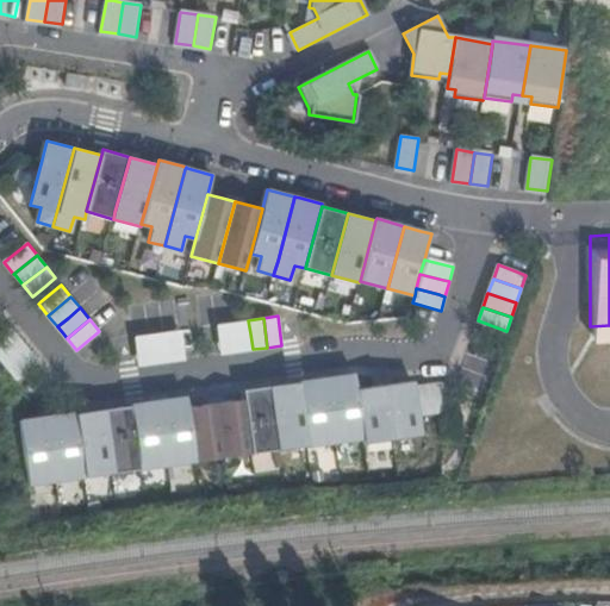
[(250,333),(248,320),(234,322),(237,351),(243,350),(253,349),(250,333)]
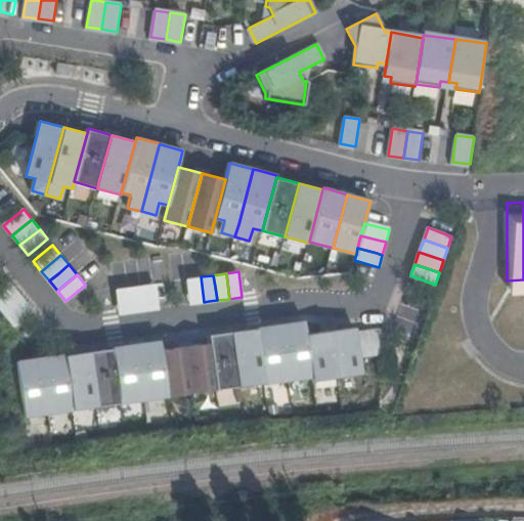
[(187,278),(191,304),(204,302),(201,276),(187,278)]
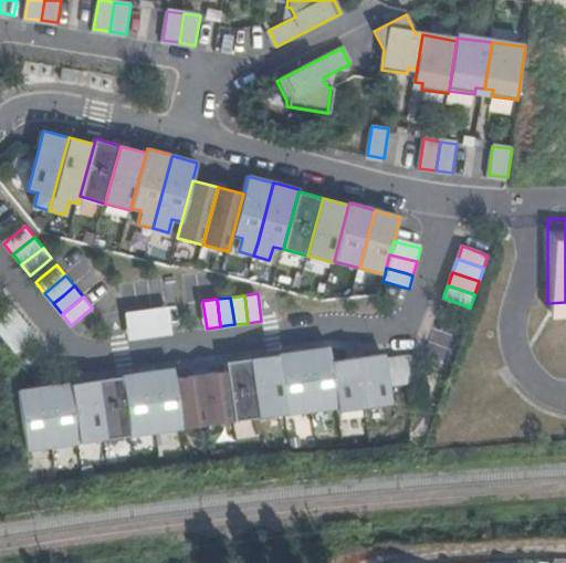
[(0,326),(18,312),(9,302),(0,309),(0,326)]
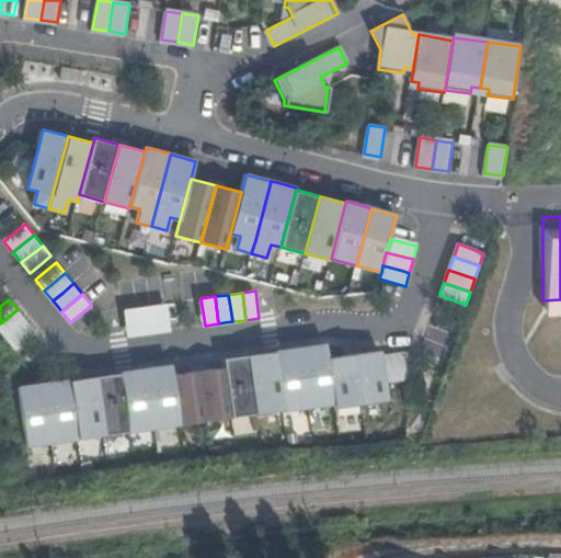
[(170,331),(165,304),(152,306),(153,315),(156,332),(170,331)]
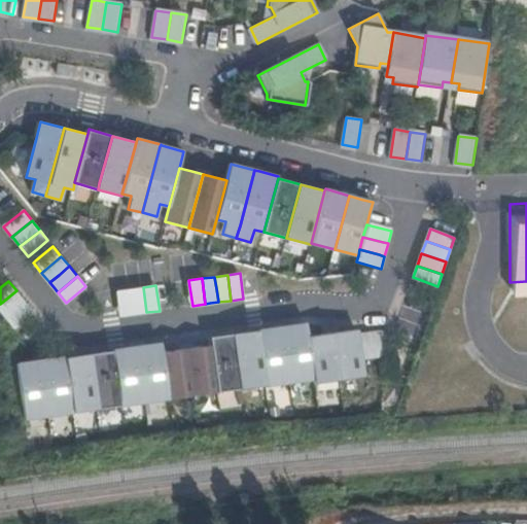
[(144,295),(143,287),(130,288),(134,314),(137,314),(146,312),(144,295)]
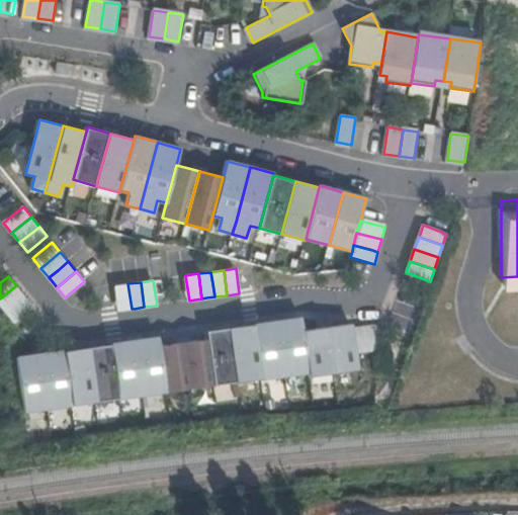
[(132,309),(127,283),(115,285),(119,311),(132,309)]
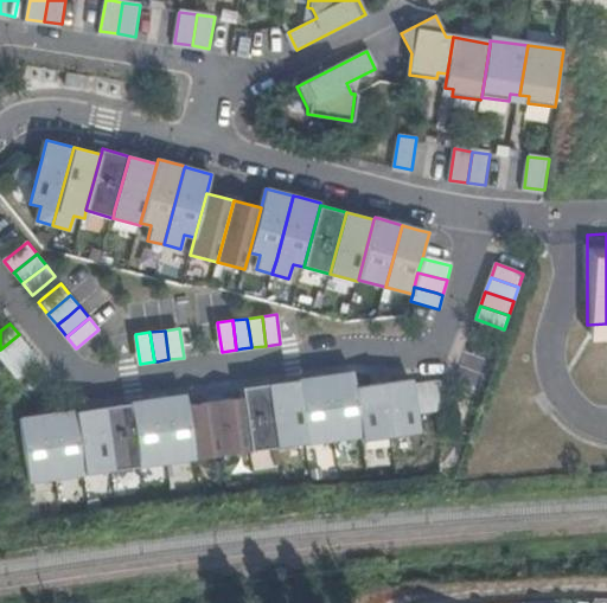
[(29,345),(26,342),(19,334),(0,350),(0,357),(6,365),(25,350),(29,345)]
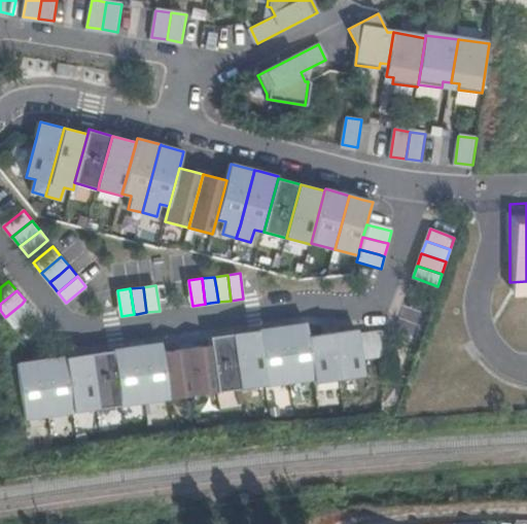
[(13,326),(33,310),(25,300),(22,304),(5,317),(13,326)]
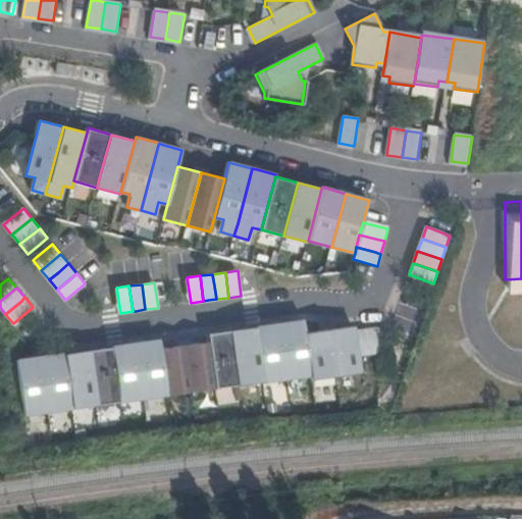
[(306,332),(304,320),(280,323),(288,377),(311,374),(307,342),(306,332)]
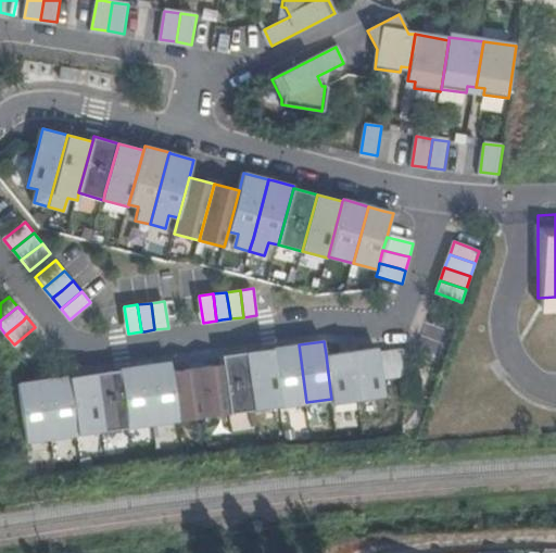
[(299,344),(294,346),(273,348),(278,387),(280,406),(306,402),(299,344)]
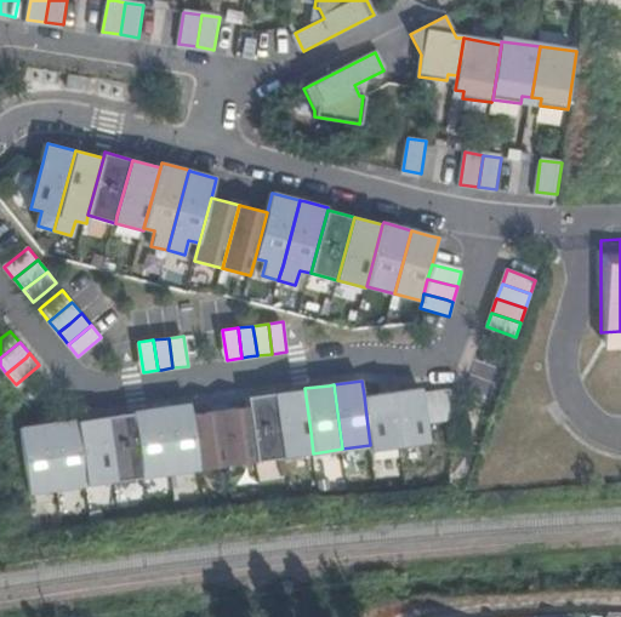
[(311,432),(305,388),(277,392),(285,457),(313,453),(311,432)]
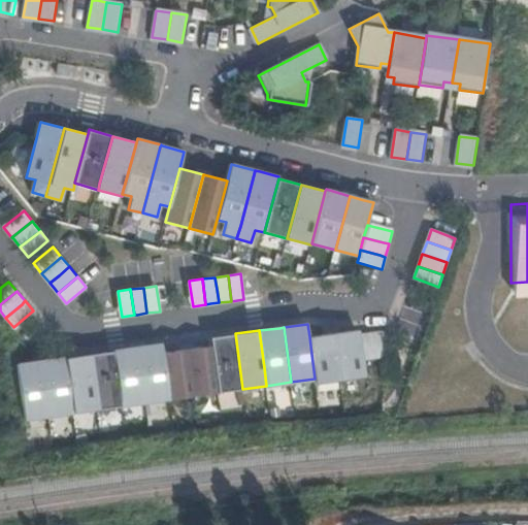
[(358,330),(352,331),(333,333),(338,369),(339,381),(364,376),(362,361),(358,335),(358,330)]
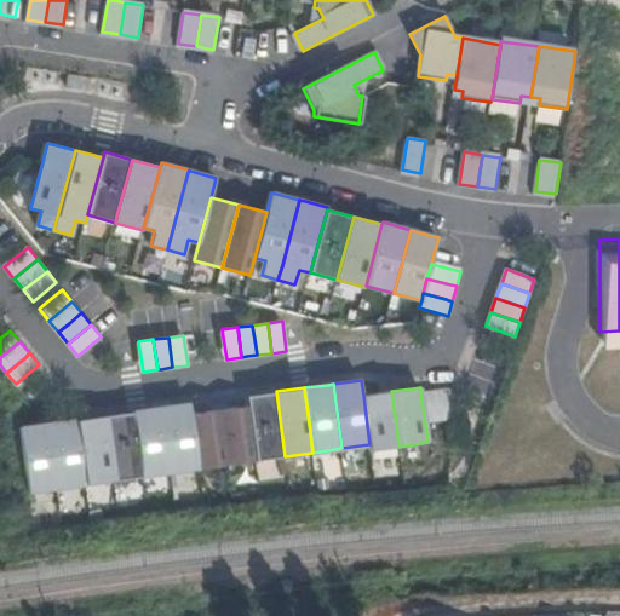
[(455,419),(451,390),(436,391),(440,421),(455,419)]
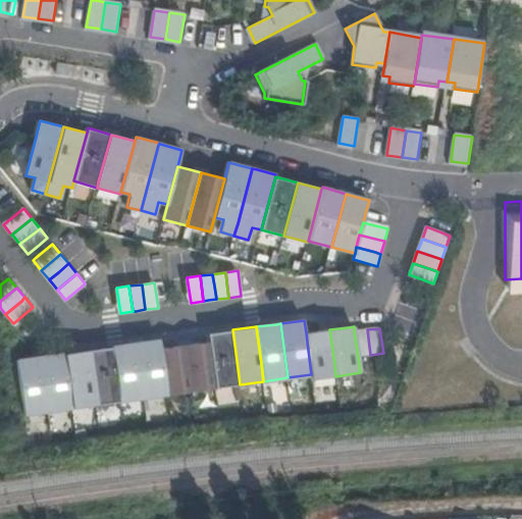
[(232,329),(209,332),(210,341),(216,387),(240,384),(232,329)]
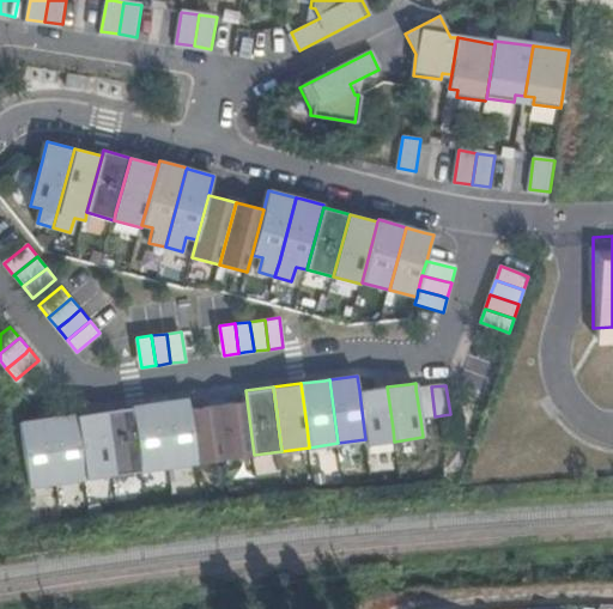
[(364,390),(359,390),(360,401),(365,439),(366,445),(394,442),(393,428),(387,387),(364,390)]
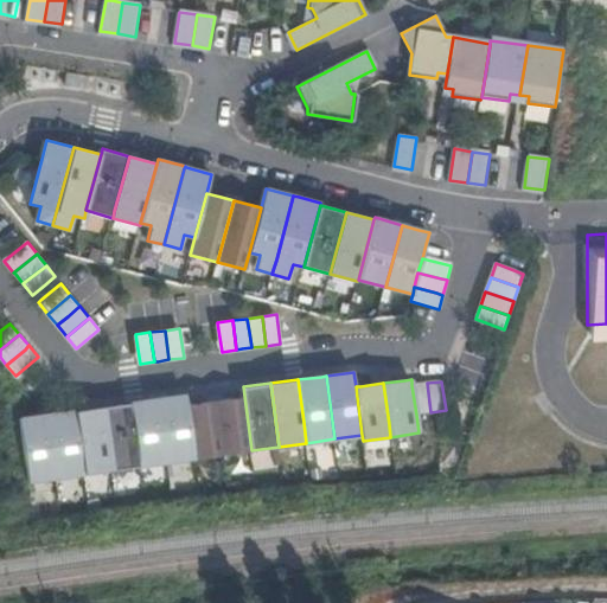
[(430,412),(427,383),(411,385),(416,415),(430,412)]
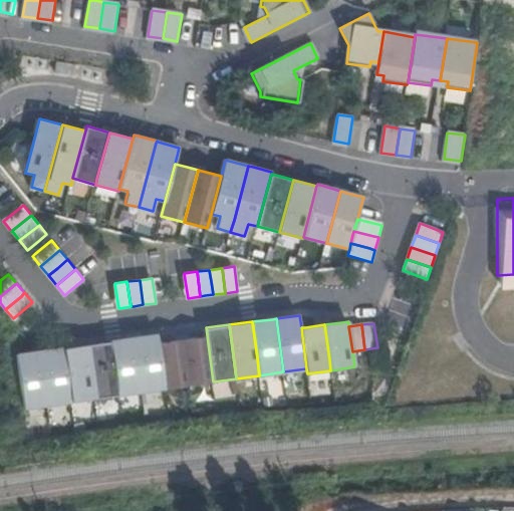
[(159,333),(145,335),(137,336),(139,352),(143,391),(166,388),(160,342),(159,333)]
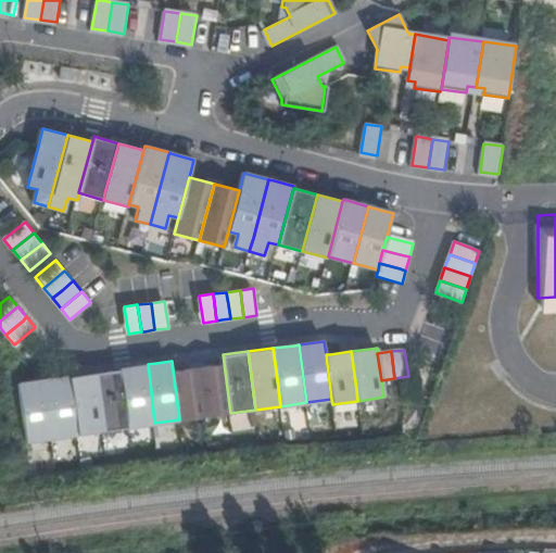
[(224,363),(205,365),(198,366),(200,380),(204,416),(230,413),(224,363)]
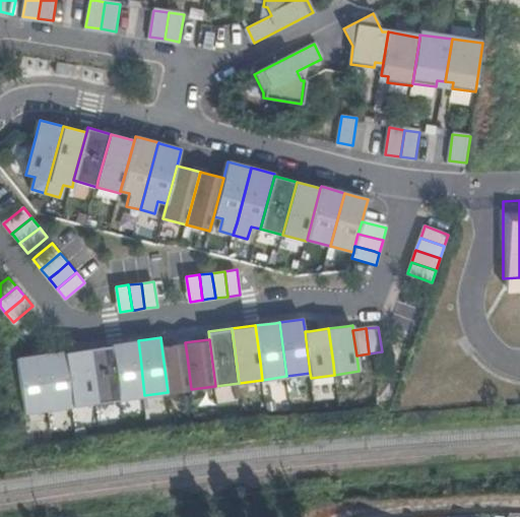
[(138,340),(113,343),(113,344),(120,398),(144,395),(140,357),(138,340)]
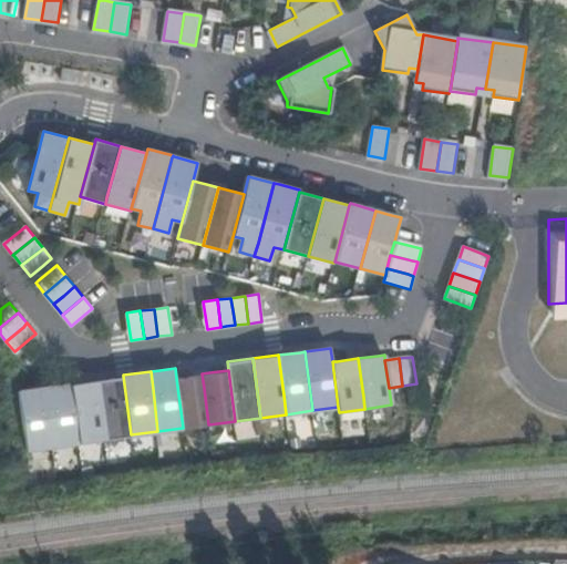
[(204,388),(202,373),(176,378),(183,428),(208,424),(204,388)]
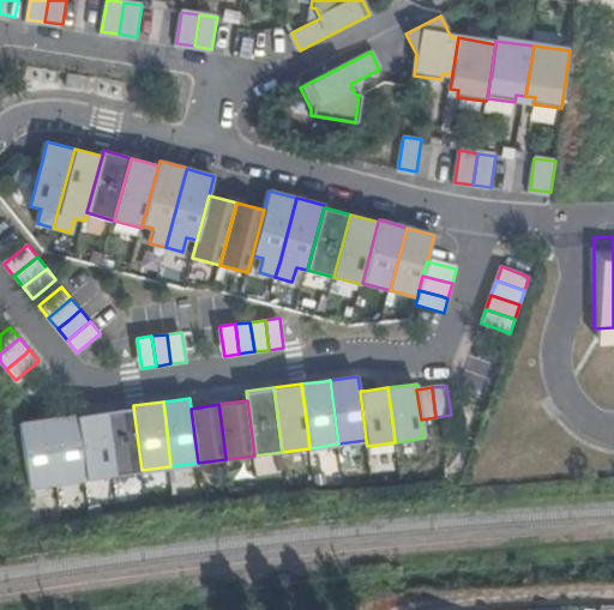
[(142,471),(142,470),(133,406),(106,410),(114,475),(142,471)]
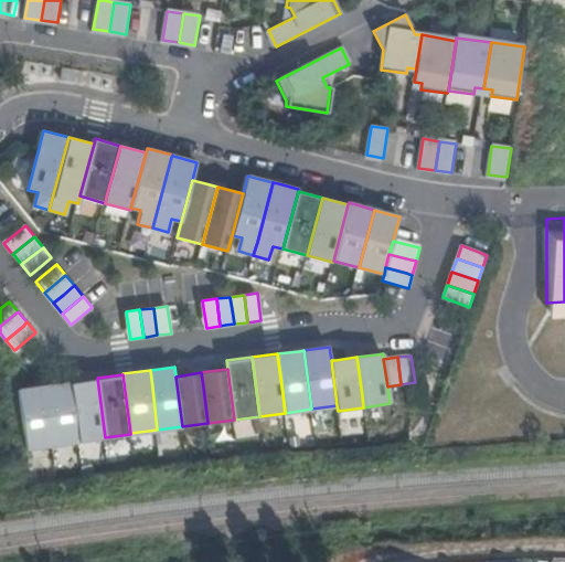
[(105,437),(97,378),(71,381),(78,439),(80,441),(105,437)]
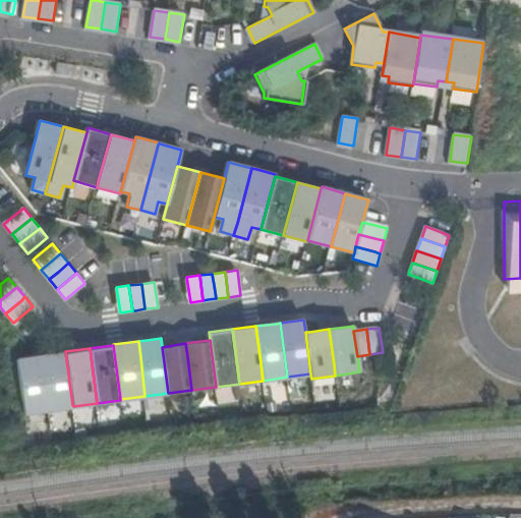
[(49,408),(72,405),(65,351),(65,350),(52,352),(51,352),(42,354),(44,372),(49,408)]
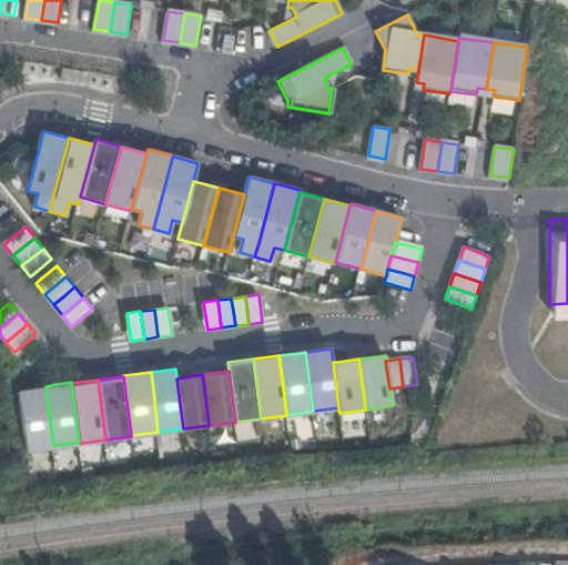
[(53,445),(48,406),(46,386),(36,387),(20,390),(28,449),(53,445)]
